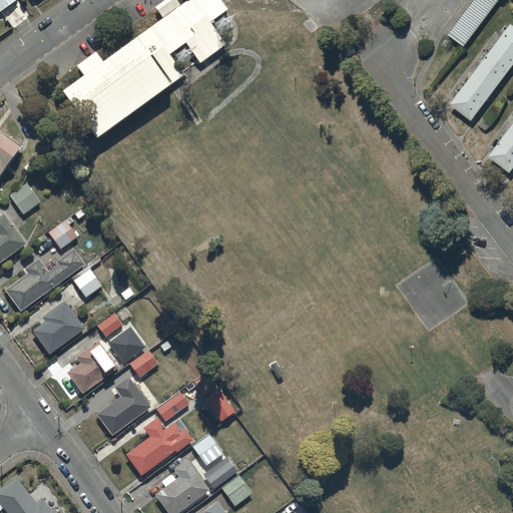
[(0,0),(0,10),(1,11),(15,0),(0,0)]
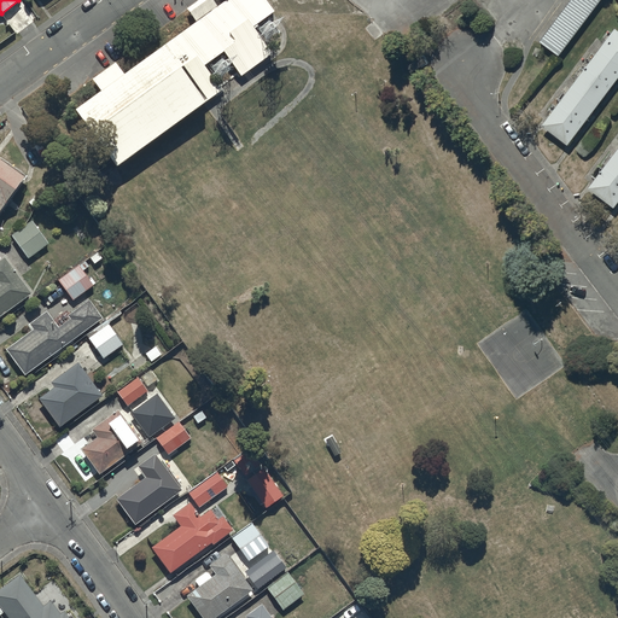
[(196,0),(187,7),(197,21),(124,73),(116,60),(93,77),(101,88),(76,106),(116,163),(222,88),(204,64),(225,50),(242,74),(273,51),(254,24),(274,10),(266,0),(225,0),(217,5),(214,0),(196,0)]
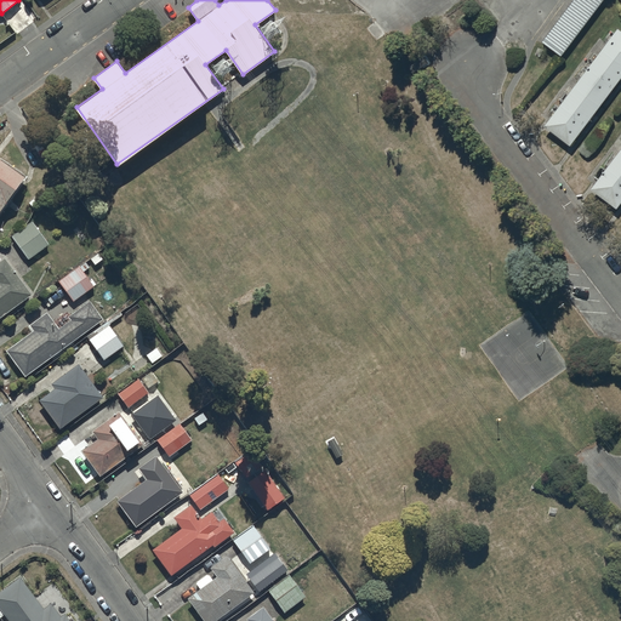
[(562,55),(603,0),(573,0),(543,40),(562,55)]
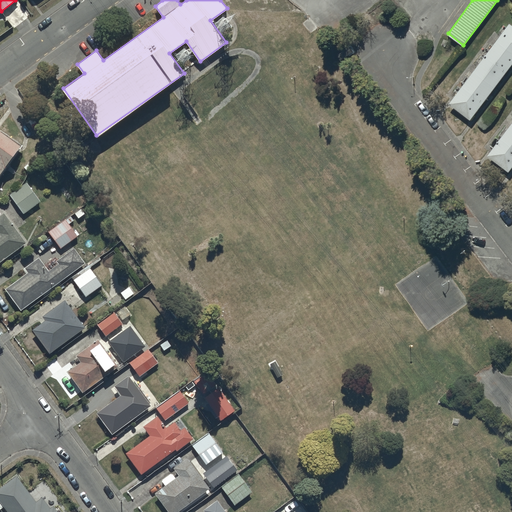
[(471,119),(511,64),(511,23),(511,22),(511,20),(508,18),(504,22),(505,23),(504,24),(507,27),(449,103),(471,119)]
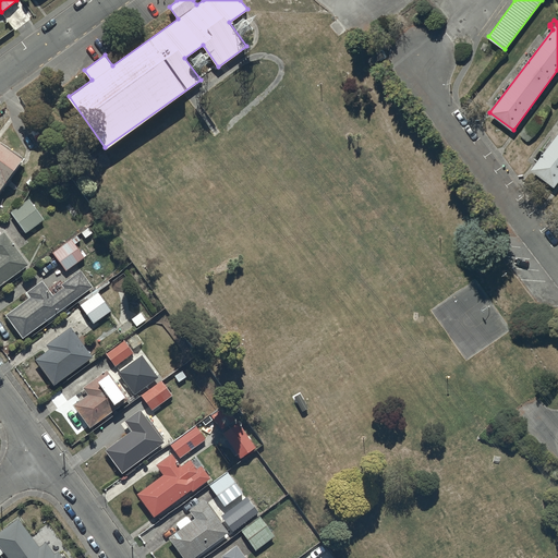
[(555,186),(557,182),(557,133),(532,168),(555,186)]
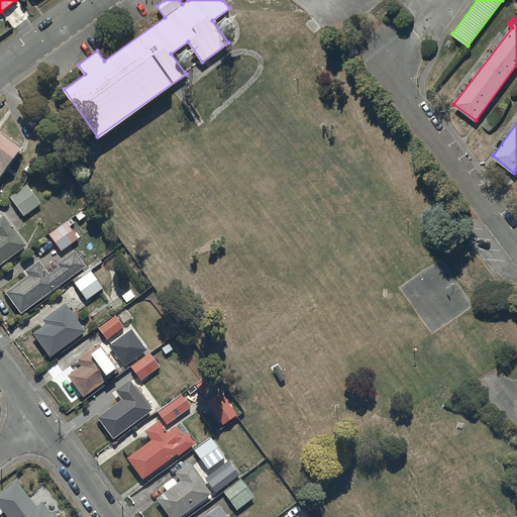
[(0,174),(21,145),(0,130),(0,174)]
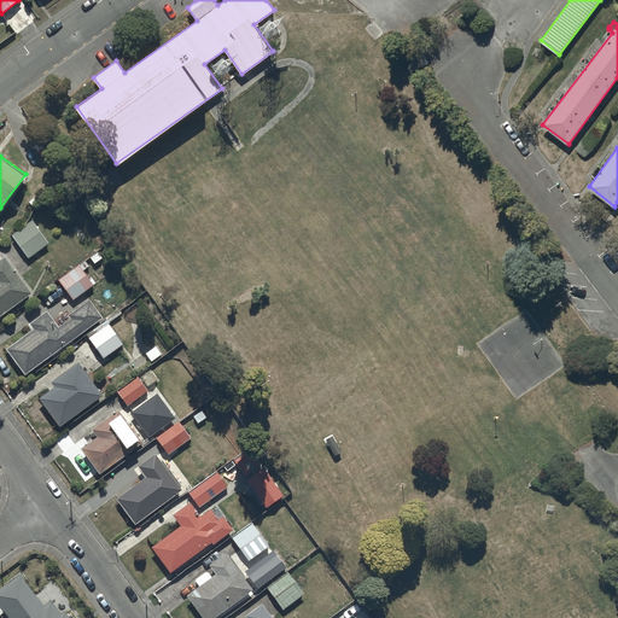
[(12,234),(29,257),(48,243),(31,220),(12,234)]
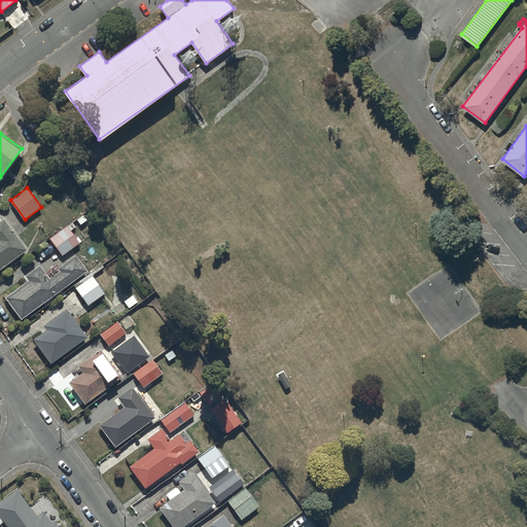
[(0,269),(27,249),(4,218),(0,220),(0,269)]
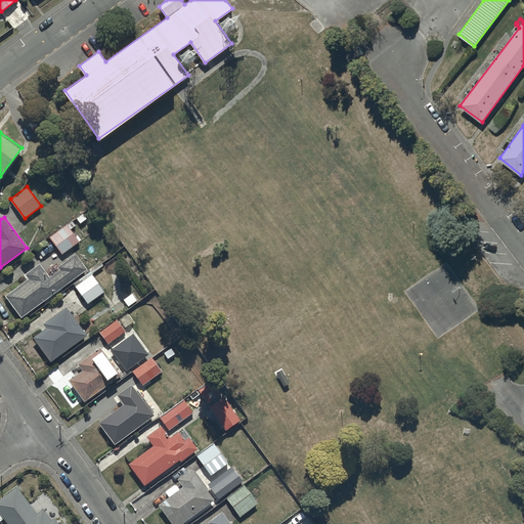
[(73,220),(50,236),(62,254),(80,241),(71,228),(76,225),(73,220)]
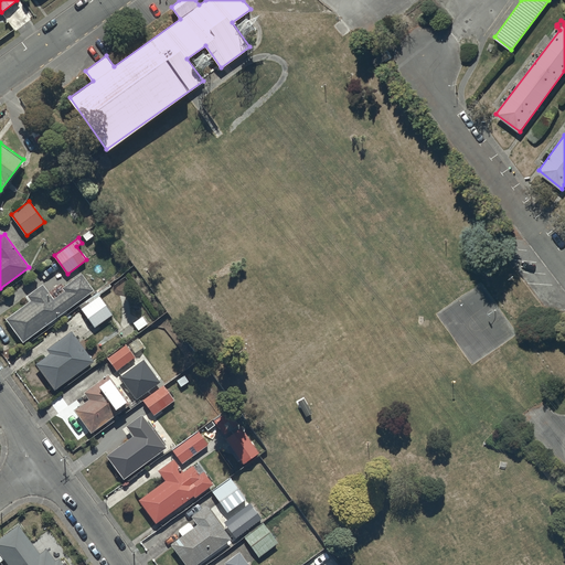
[(23,341),(94,290),(82,273),(63,287),(65,290),(54,298),(43,284),(28,295),(31,300),(7,318),(23,341)]
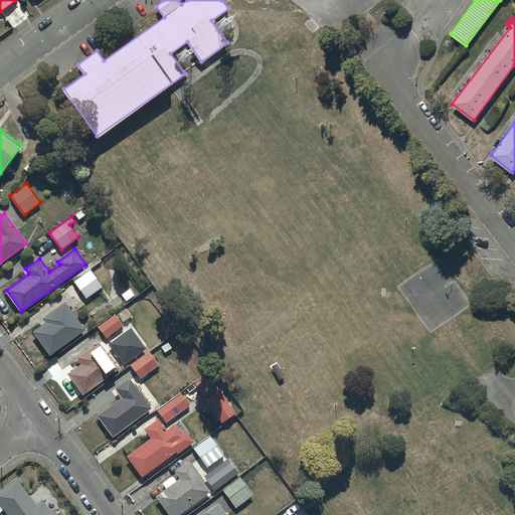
[(87,298),(103,286),(91,270),(74,282),(87,298)]
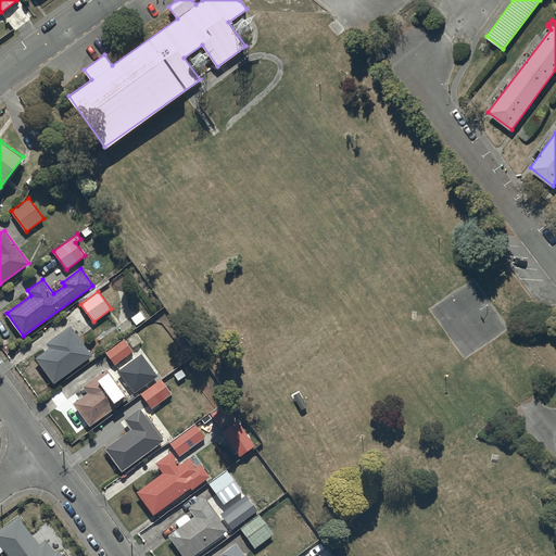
[(53,383),(92,355),(70,325),(46,342),(49,346),(35,357),(53,383)]
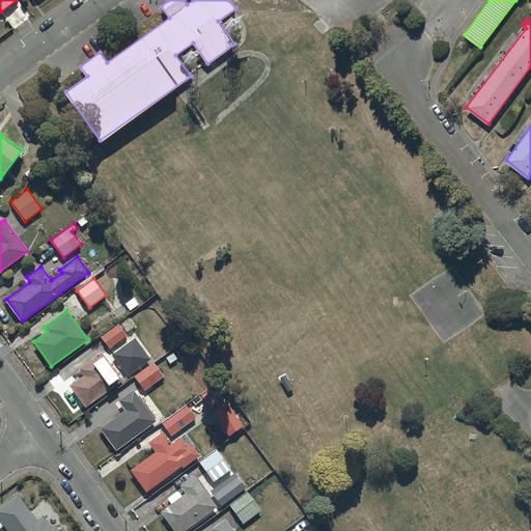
[(110,347),(128,334),(118,323),(101,335),(110,347)]
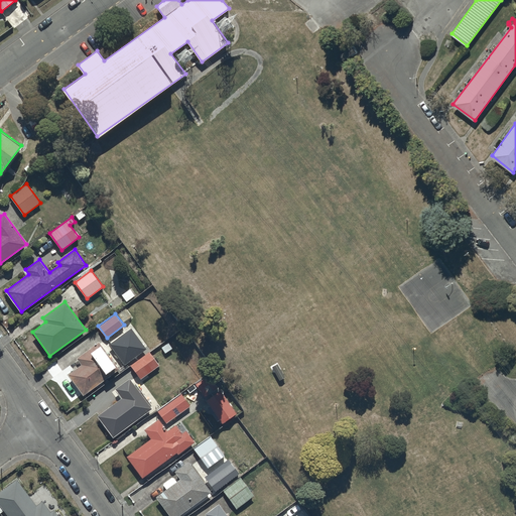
[(81,364),(68,374),(84,395),(119,368),(99,341),(77,358),(81,364)]
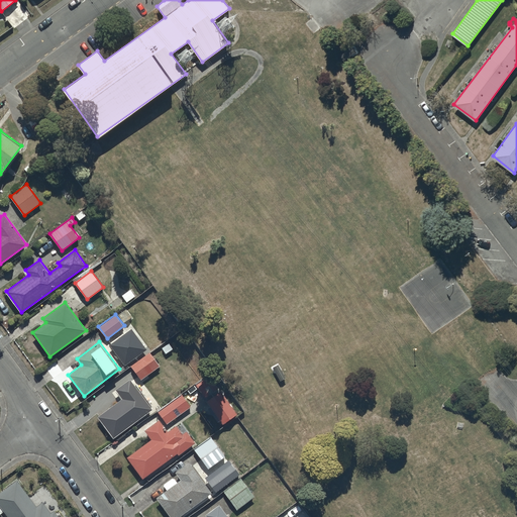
[(141,380),(160,366),(149,351),(130,366),(141,380)]
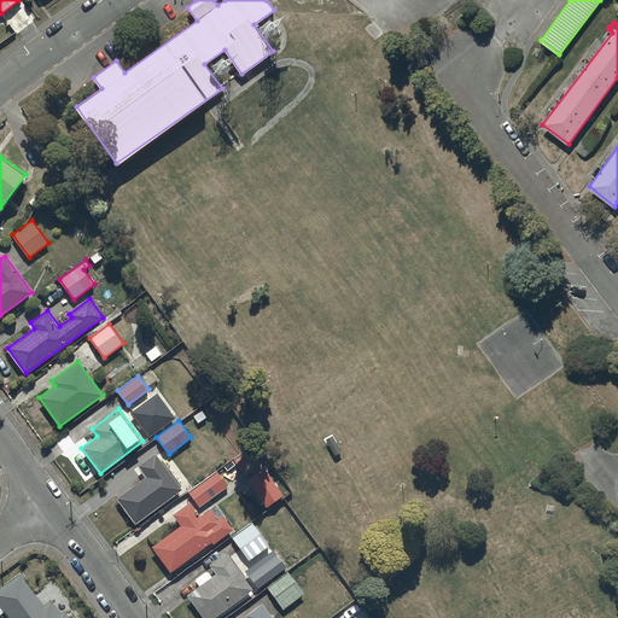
[(245,478),(256,493),(254,495),(260,505),(263,502),(267,507),(284,495),(250,450),(235,461),(246,477),(245,478)]
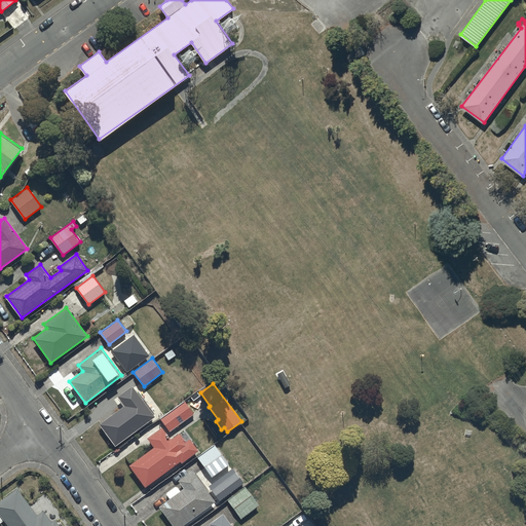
[(115,446),(155,415),(133,384),(118,396),(119,398),(113,402),(119,409),(99,424),(115,446)]
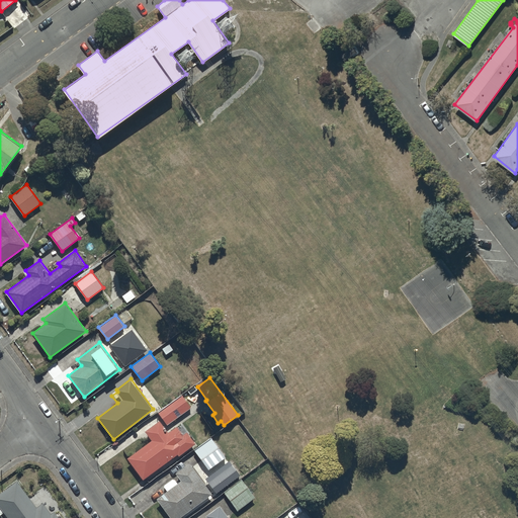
[(182,395),(158,412),(167,425),(191,408),(182,395)]
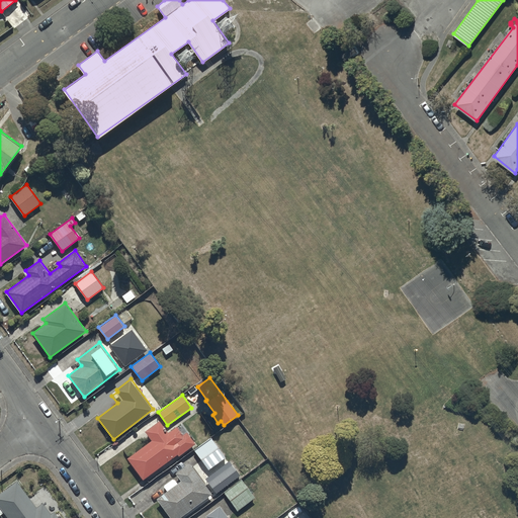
[(152,439),(127,457),(144,479),(177,453),(178,455),(195,443),(186,431),(182,433),(177,426),(169,432),(160,420),(145,430),(152,439)]
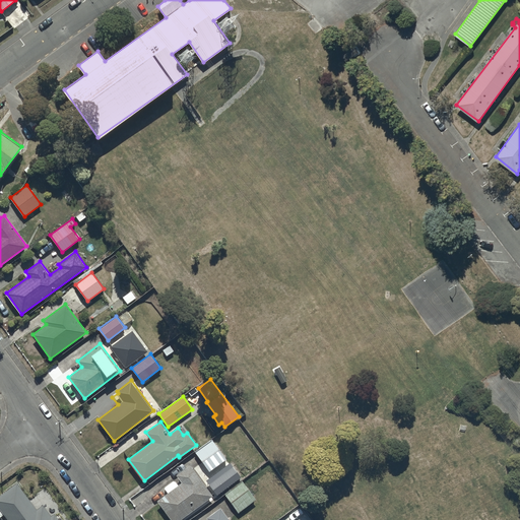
[(212,439),(195,451),(209,471),(226,459),(212,439)]
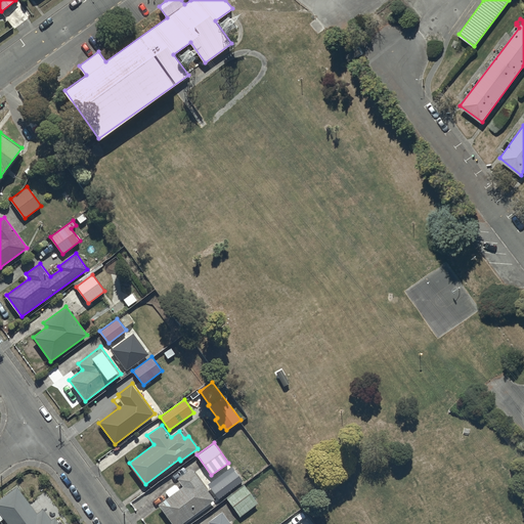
[(168,496),(158,504),(172,523),(180,523),(214,499),(191,468),(177,478),(182,486),(179,488),(176,484),(173,484),(166,490),(166,492),(168,496)]
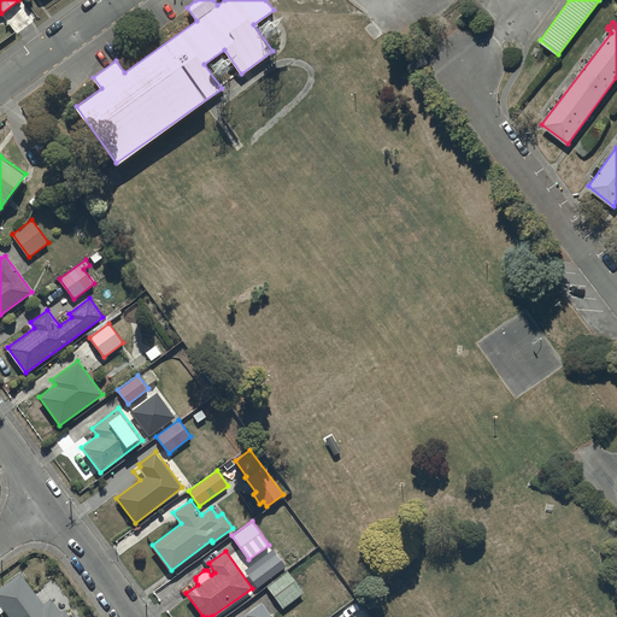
[(287,571),(266,586),(282,607),(303,592),(287,571)]
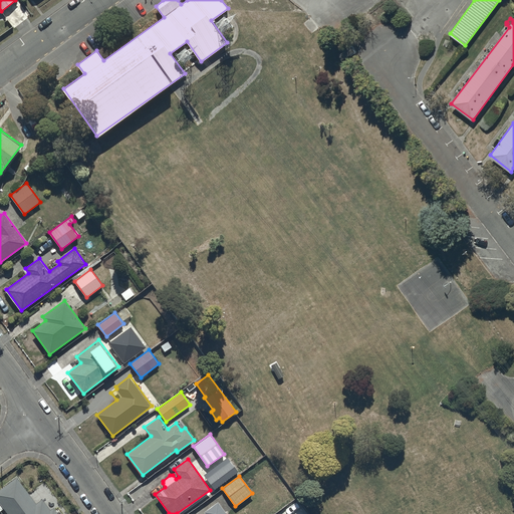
[(16,477),(0,488),(0,502),(8,513),(62,513),(58,507),(55,509),(54,508),(50,510),(42,499),(36,503),(16,477)]
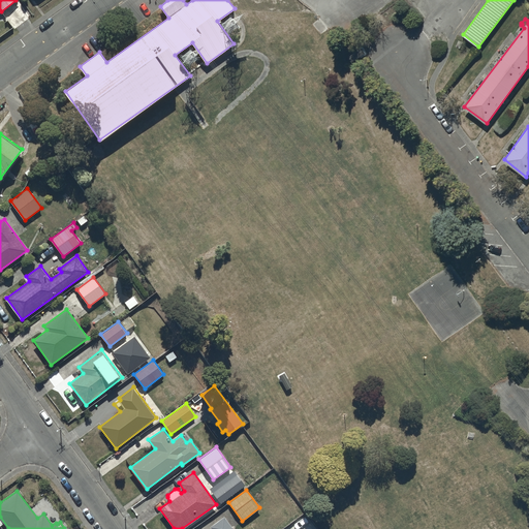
[(232,528),(223,517),(210,527),(211,528),(232,528)]
